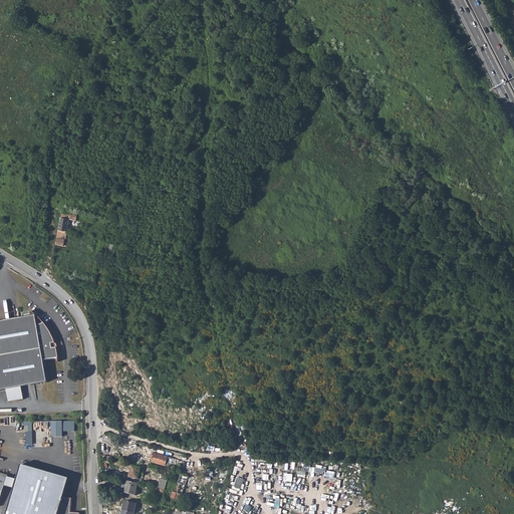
[(68,210),(63,209),(60,221),(55,245),(63,247),(64,240),(65,240),(69,219),(76,221),(77,214),(70,212),(71,210),(71,208),(68,207),(68,210)]
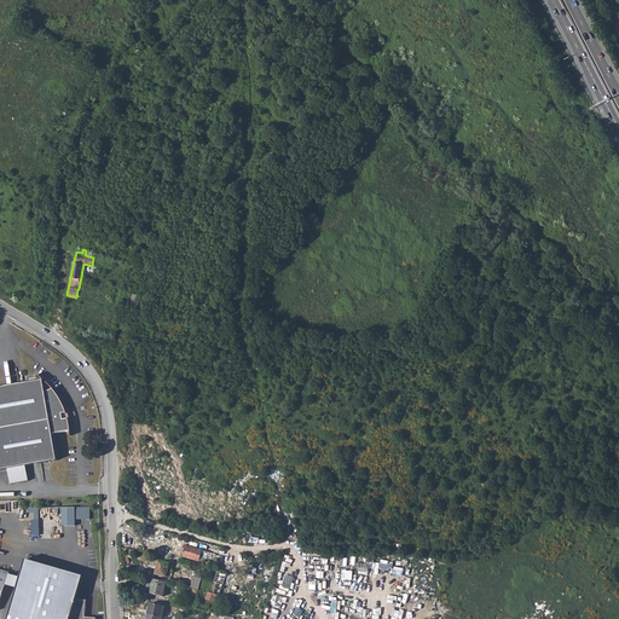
[(0,468),(7,468),(9,482),(27,480),(24,464),(57,460),(52,433),(69,431),(67,412),(61,414),(59,408),(64,408),(64,406),(63,404),(58,395),(57,394),(56,393),(55,391),(55,389),(53,389),(52,387),(45,391),(44,379),(0,385),(0,468)]
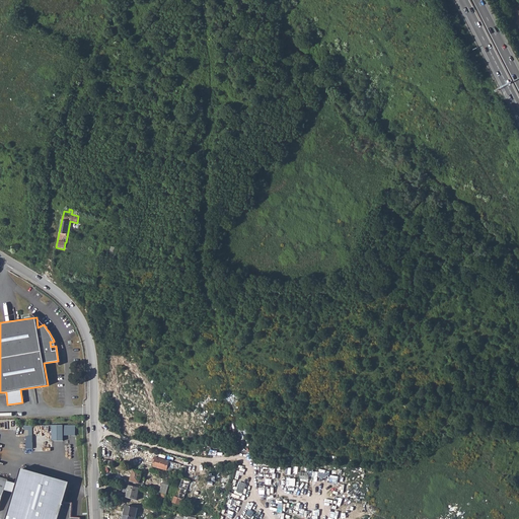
[(64,435),(75,436),(75,426),(65,425),(64,435)]
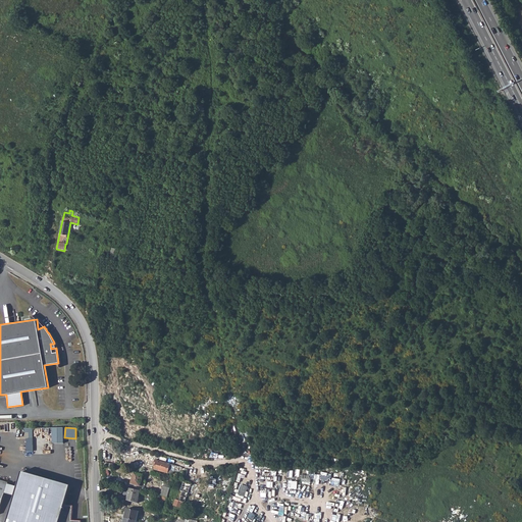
[(33,438),(33,428),(24,428),(24,432),(29,432),(29,438),(33,438)]
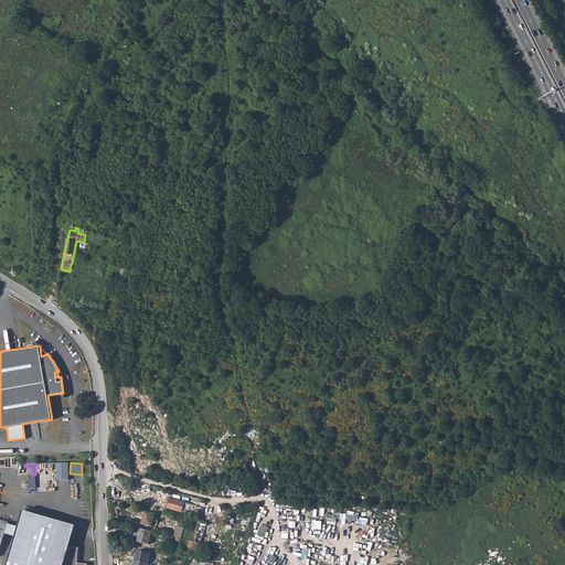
[(57,479),(68,479),(68,464),(57,464),(57,479)]
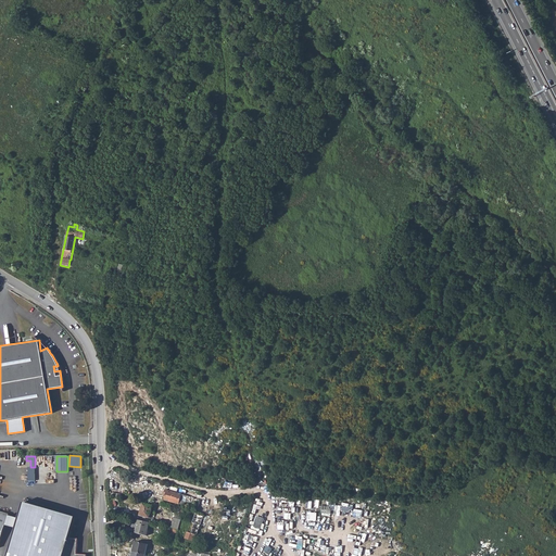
[(165,490),(164,493),(166,493),(165,495),(164,501),(184,506),(185,505),(189,506),(189,503),(190,503),(191,497),(165,490)]
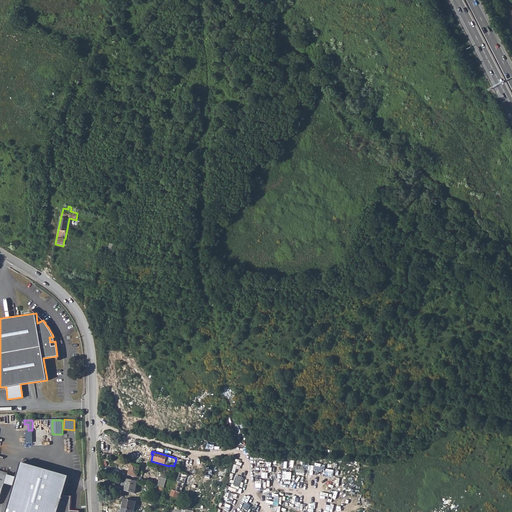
[(71,496),(64,495),(69,476),(22,463),(17,478),(15,487),(7,511),(79,511),(80,511),(70,510),(71,496)]
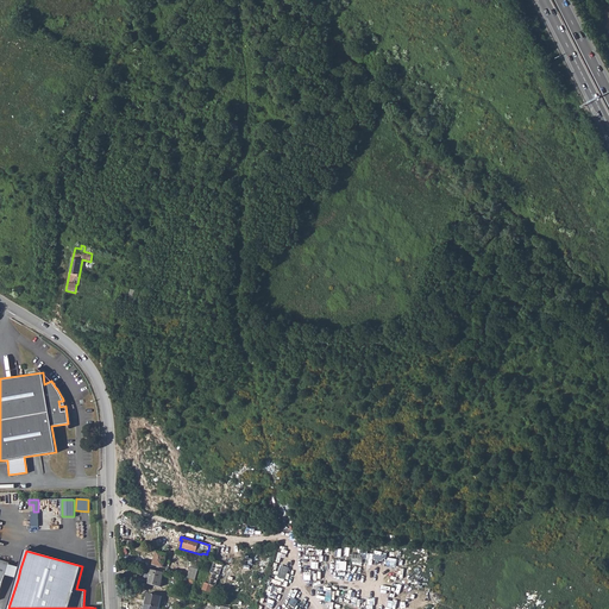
[(156,552),(152,565),(170,570),(171,563),(164,562),(167,554),(156,552)]
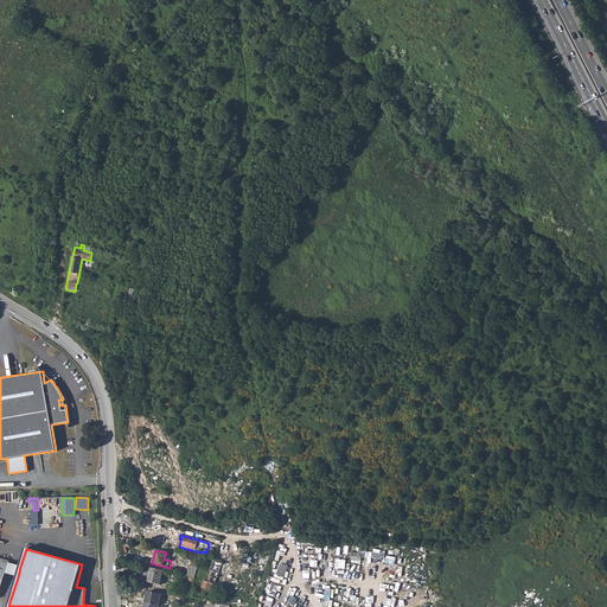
[(219,583),(222,575),(225,566),(221,564),(212,562),(211,567),(213,568),(208,583),(213,585),(215,582),(219,583)]
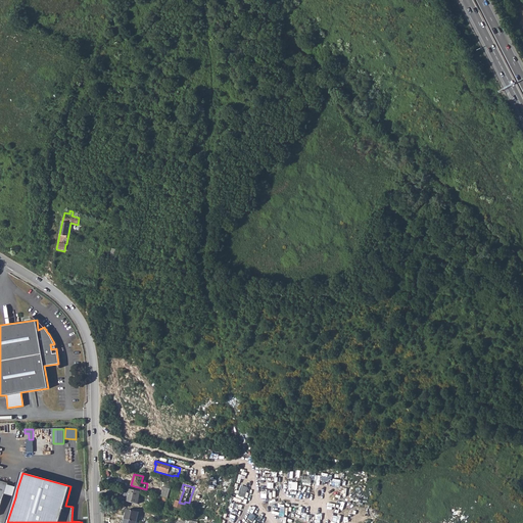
[(17,488),(8,485),(5,494),(15,497),(17,488)]
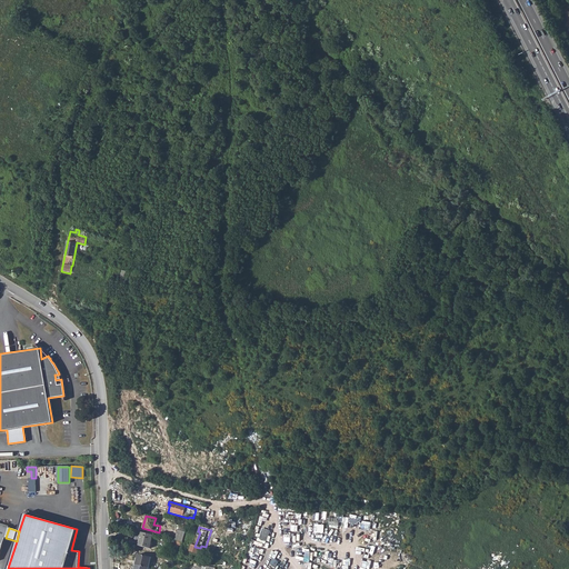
[(178,531),(175,541),(181,542),(182,539),(185,532),(178,531)]
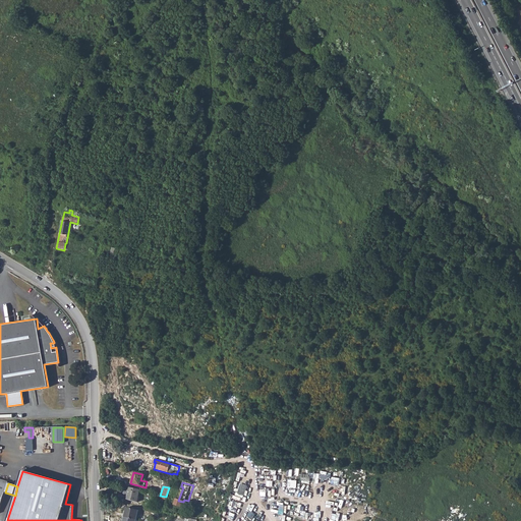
[(129,488),(126,501),(136,503),(139,490),(129,488)]
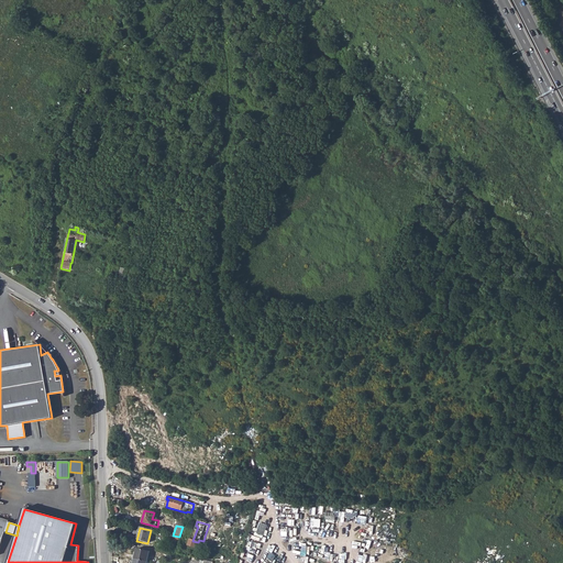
[(136,550),(134,560),(135,560),(146,562),(147,560),(151,561),(152,554),(148,552),(136,550)]
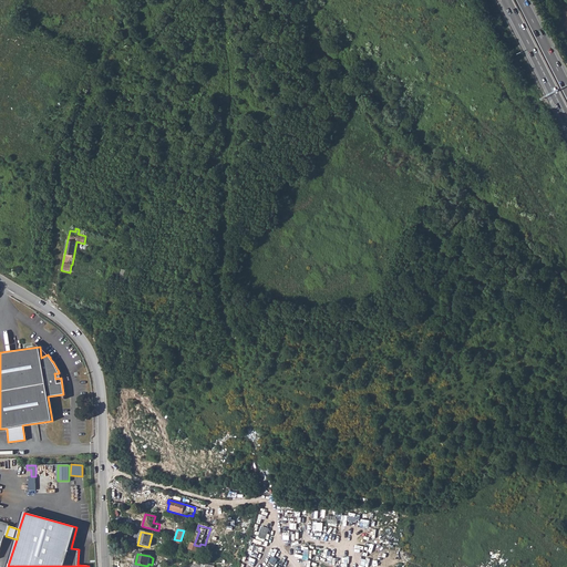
All buildings are outlined.
